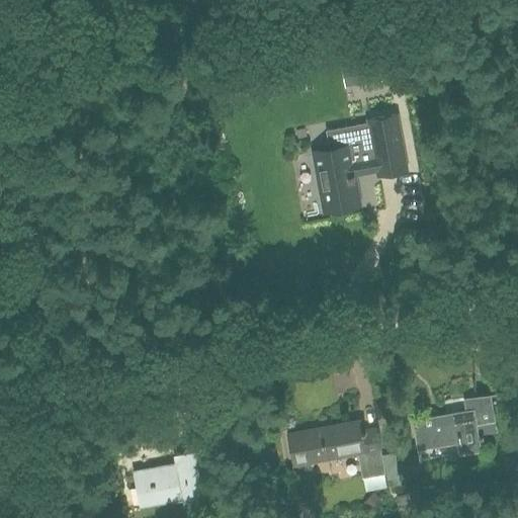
[(346,86),(382,79),(376,51),(358,55),(356,44),(338,47),(346,86)]
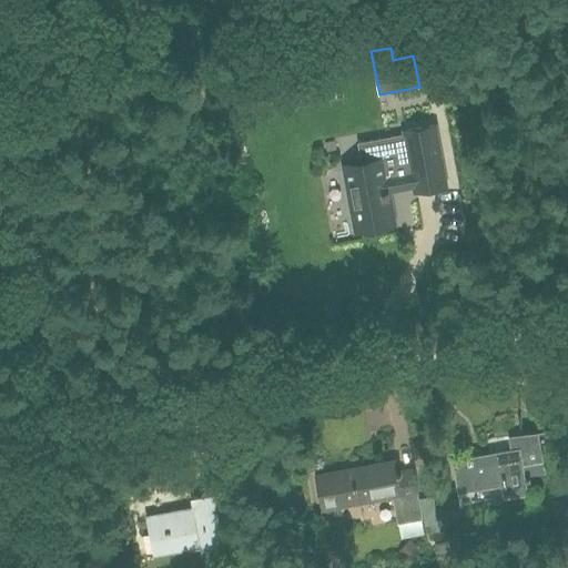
[(406,138),(358,144),(363,165),(346,169),(356,225),(391,219),(393,225),(394,226),(387,193),(414,189),(415,195),(444,191),(435,129),(406,133),(406,138)]
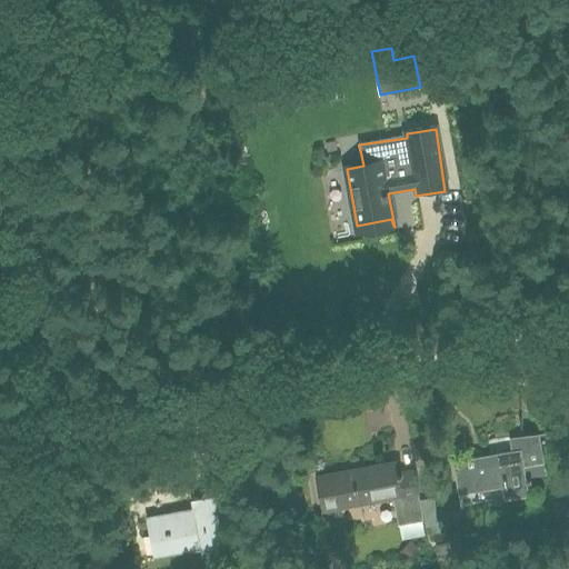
[(526,481),(547,478),(539,435),(510,440),(512,453),(455,463),(460,495),(502,488),(505,500),(529,496),(526,481)]
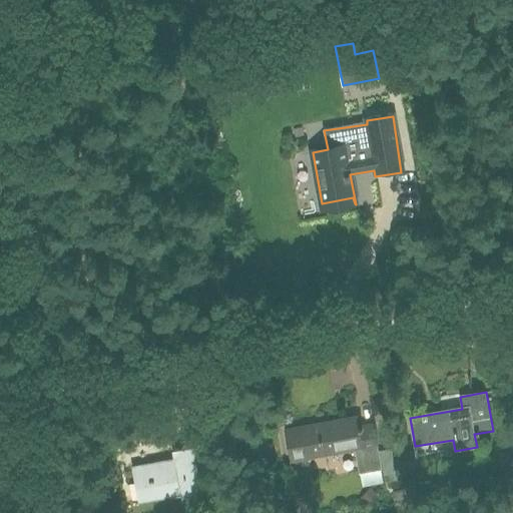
[(366,475),(382,472),(373,426),(359,429),(357,419),(287,432),(293,463),(361,450),(366,475)]
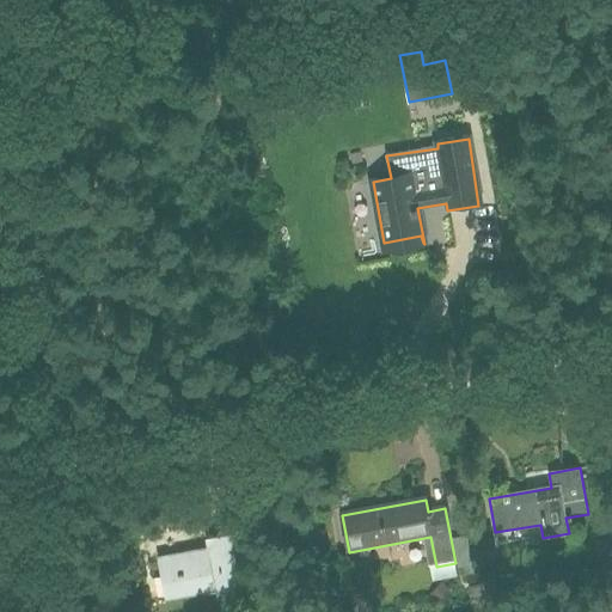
[(218,594),(239,591),(230,536),(208,540),(209,549),(158,558),(166,600),(218,591),(218,594)]
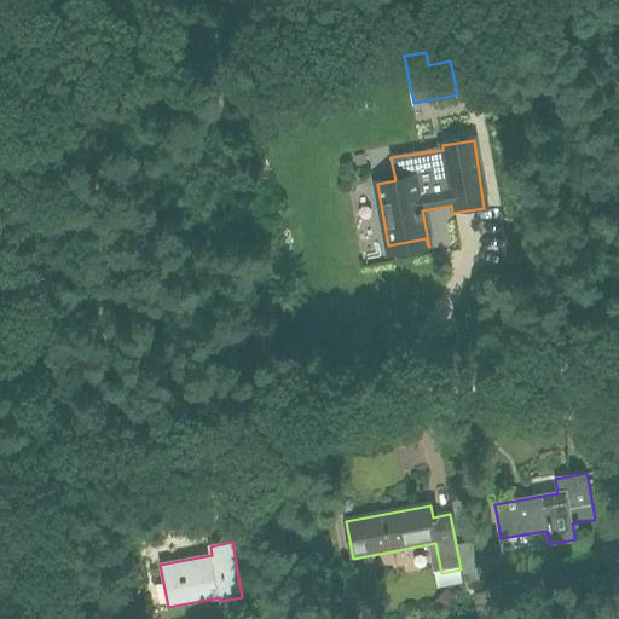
[(618,572),(618,550),(607,553),(611,574),(618,572)]
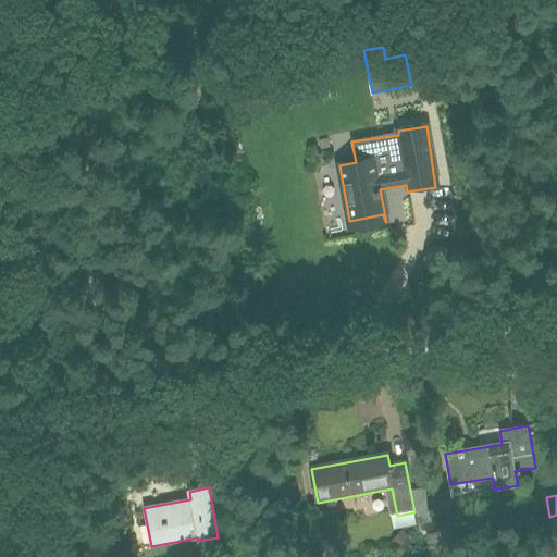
[(401,531),(392,542),(398,549),(409,539),(401,531)]
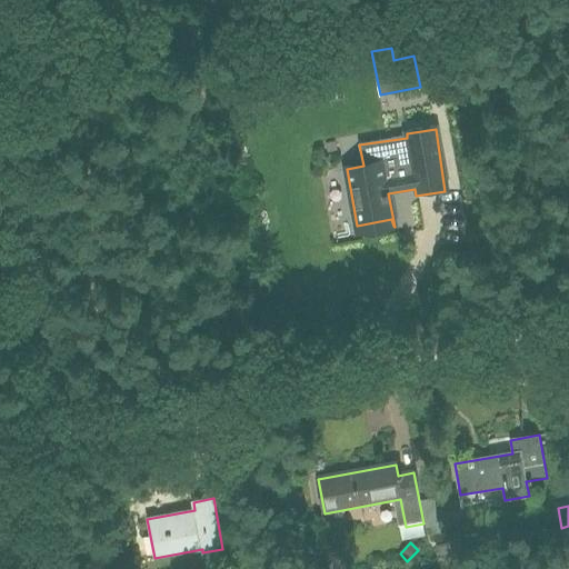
[(451,545),(436,548),(440,568),(455,566),(451,545)]
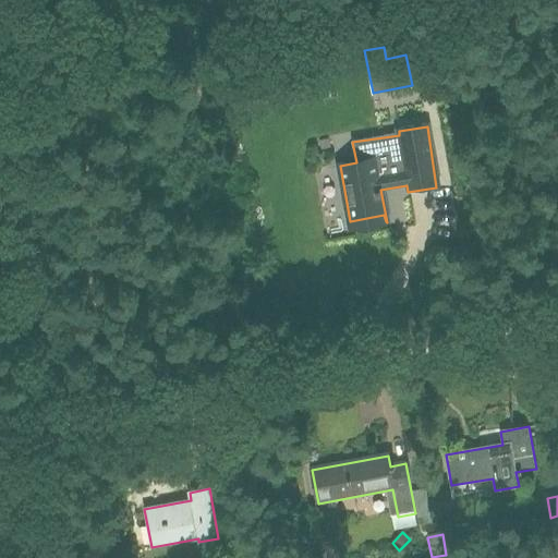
[(310,557),(335,557),(330,537),(319,540),(306,543),(310,557)]
